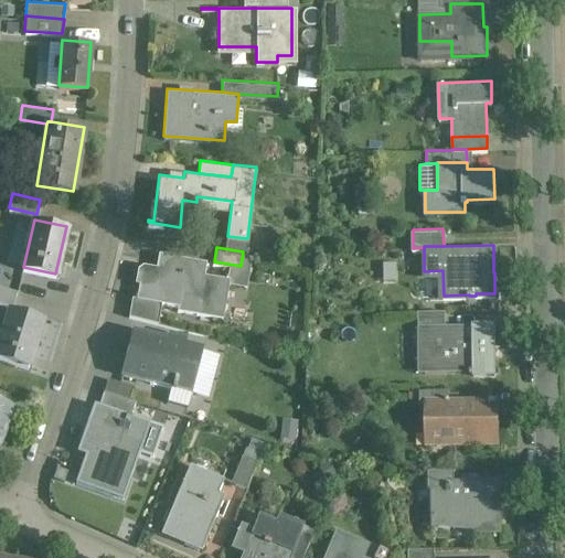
[(206,259),(159,250),(156,266),(145,264),(139,268),(137,279),(139,279),(136,296),(137,296),(161,300),(178,303),(177,308),(223,315),(230,276),(227,276),(227,275),(225,275),(225,276),(204,272),(206,259)]
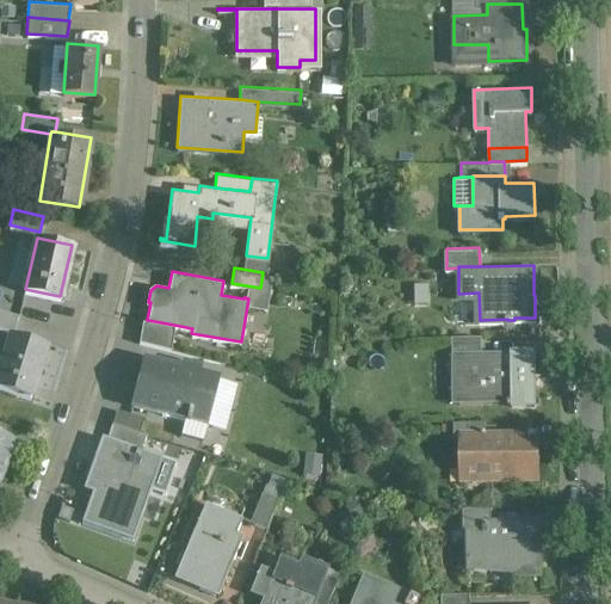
[(18,313),(0,307),(0,324),(13,328),(18,313)]
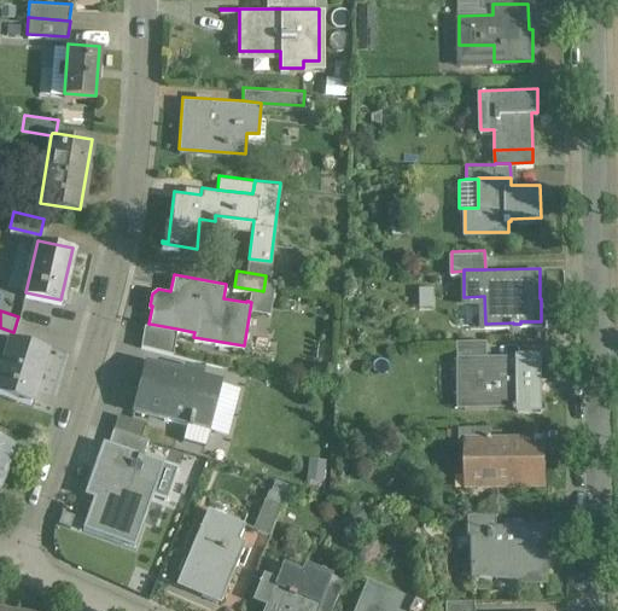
[(176,329),(150,324),(149,324),(144,323),(140,343),(173,351),(176,329)]
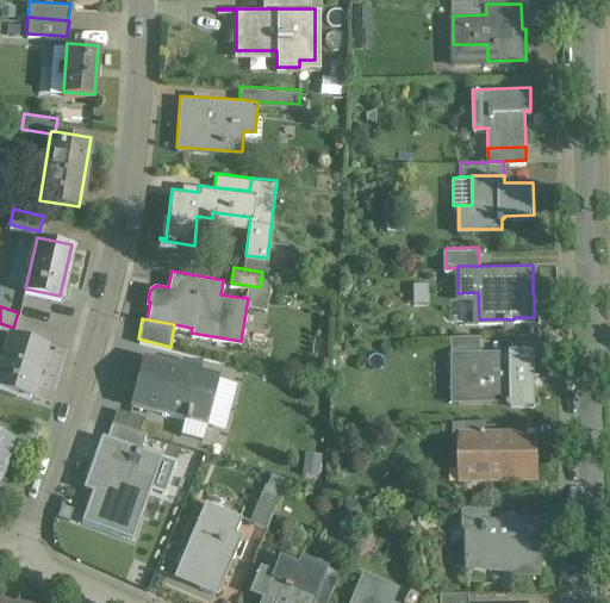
[(44,343),(11,333),(0,368),(0,385),(29,393),(44,343)]
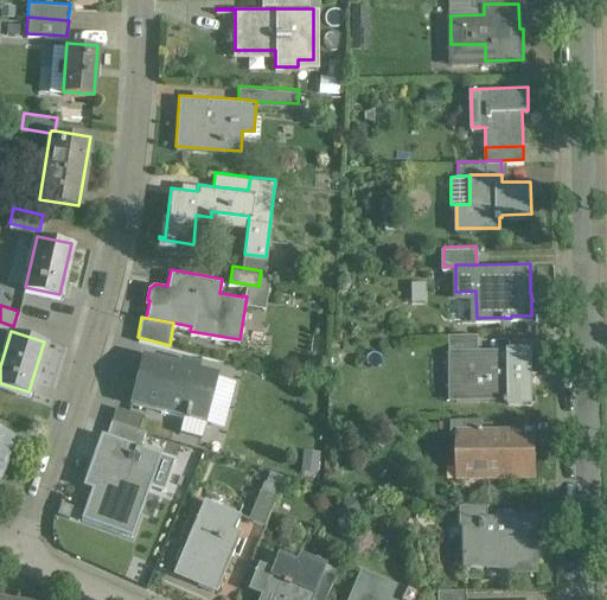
[(479,331),(449,332),(449,349),(455,349),(455,348),(479,348),(479,331)]
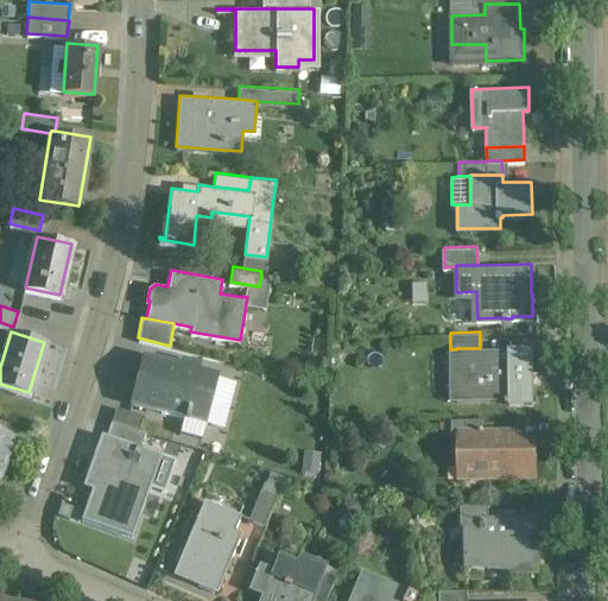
[(480,348),(456,348),(456,349),(457,398),(506,397),(506,400),(533,400),(532,347),(480,348)]
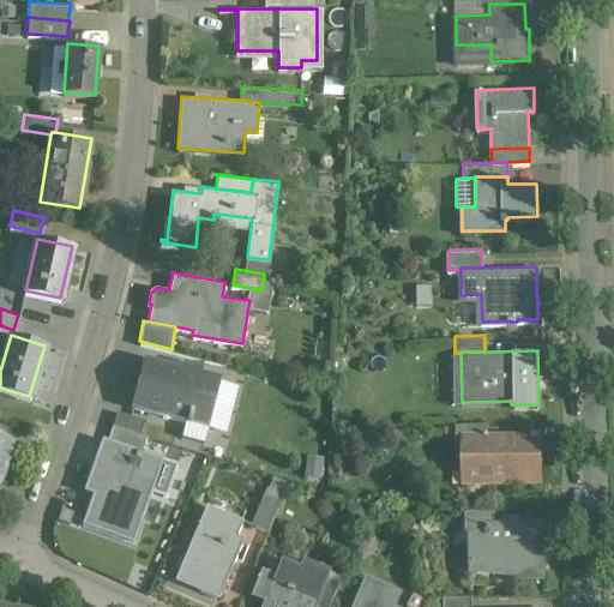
[(221,377),(148,358),(142,379),(138,378),(132,403),(164,410),(164,412),(190,418),(191,416),(209,421),(221,377)]
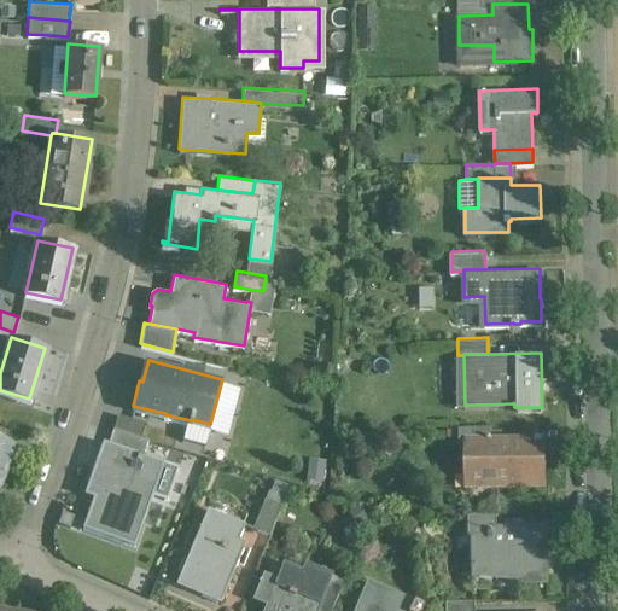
[(145,419),(117,412),(112,426),(140,435),(145,419)]
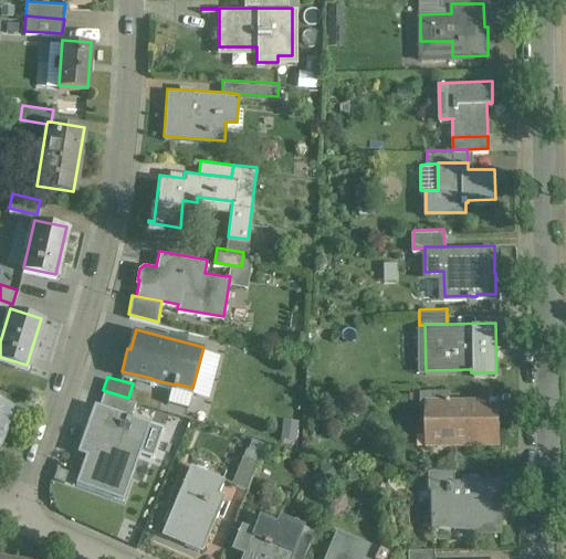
[(450,388),(420,389),(421,402),(426,402),(426,403),(428,403),(428,401),(450,401),(450,388)]
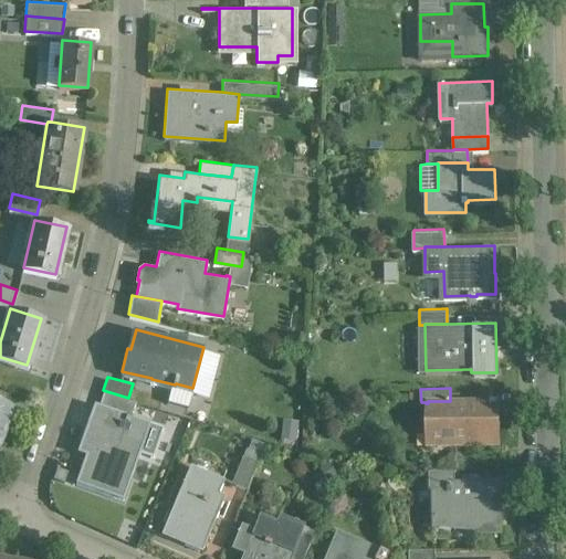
[(128,398),(103,390),(100,403),(130,414),(135,400),(128,398)]
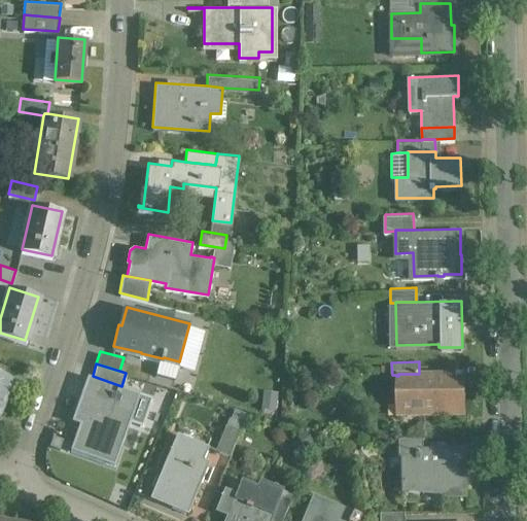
[(419,374),(398,374),(398,376),(398,389),(399,389),(400,413),(401,413),(401,408),(461,407),(462,412),(463,412),(462,372),(457,372),(457,374),(419,374)]
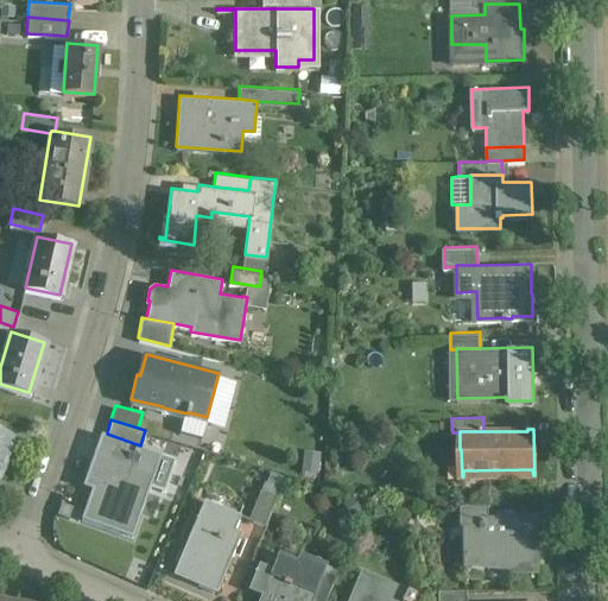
[(0,469),(13,437),(0,432),(0,469)]
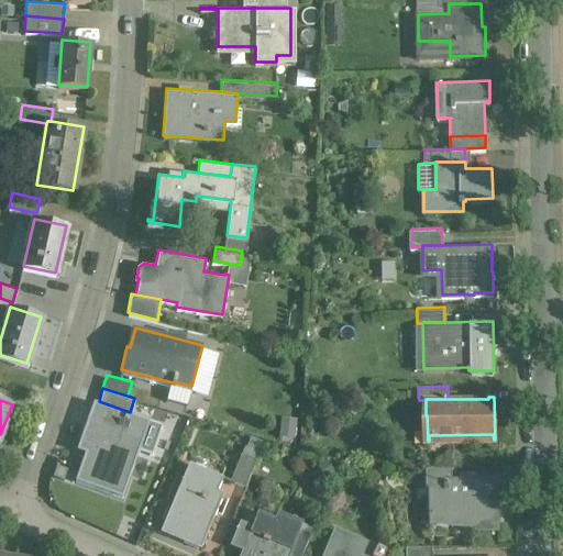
[(99,401),(94,400),(81,435),(90,438),(76,478),(122,493),(139,446),(132,444),(142,417),(130,412),(99,401)]
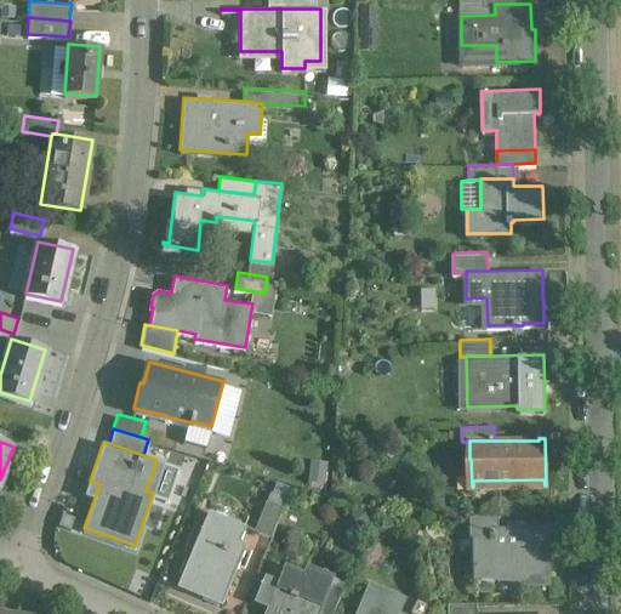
[(283,505),(266,498),(254,528),(269,535),(283,505)]
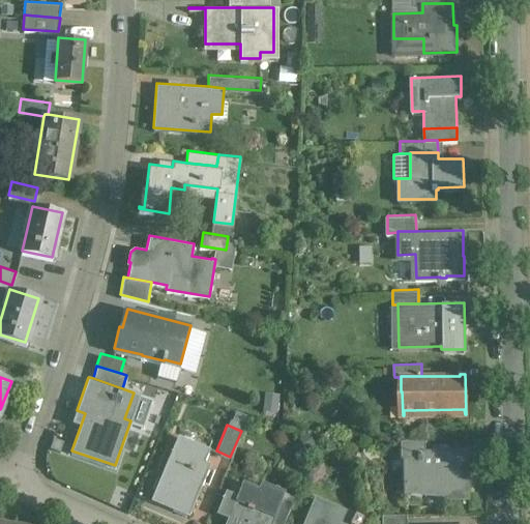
[(210,447),(178,434),(162,471),(168,474),(156,501),(188,515),(210,462),(205,459),(210,447)]
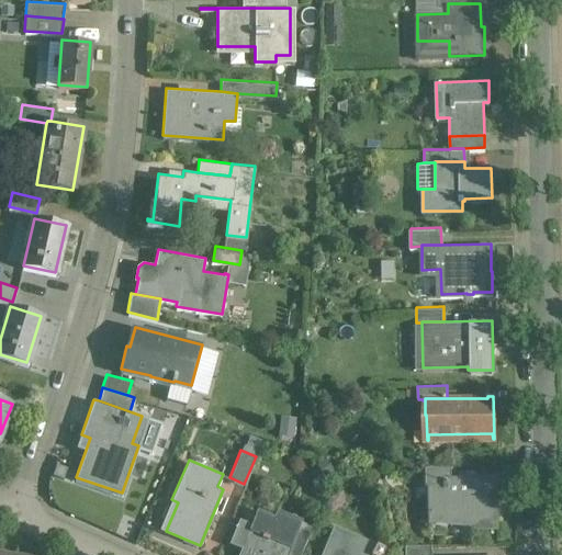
[(453,464),(426,465),(426,466),(427,466),(428,478),(452,477),(451,466),(453,466),(453,464)]
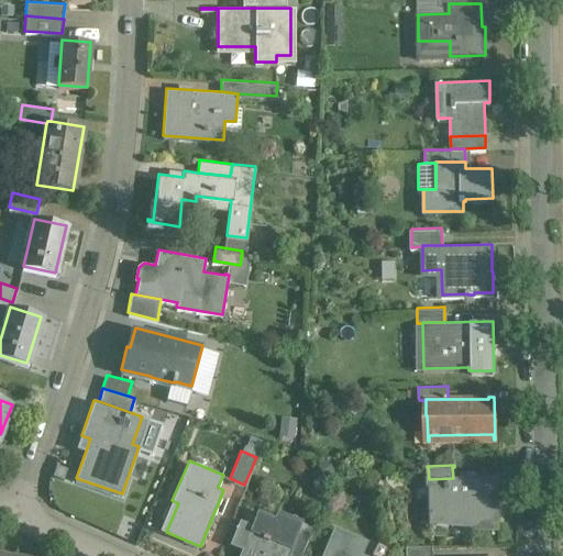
[(453,478),(429,479),(430,522),(464,526),(500,525),(499,477),(453,478)]
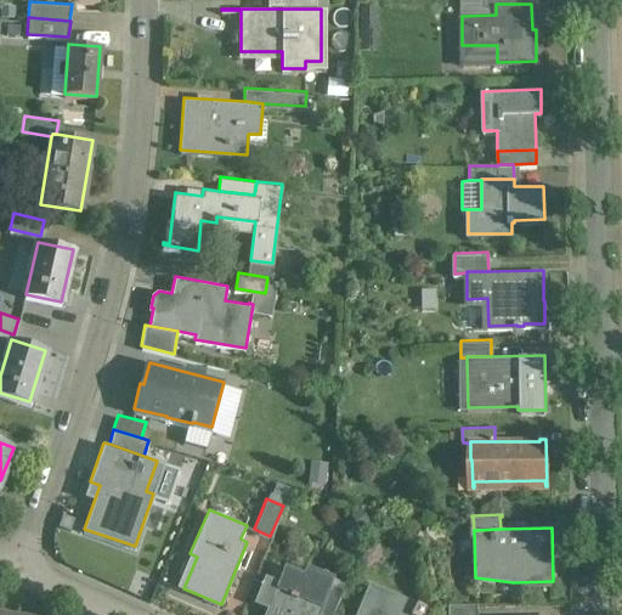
[(307,565),(304,573),(286,564),(277,584),(271,581),(264,603),(269,605),(264,614),(316,614),(331,584),(333,576),(307,565)]
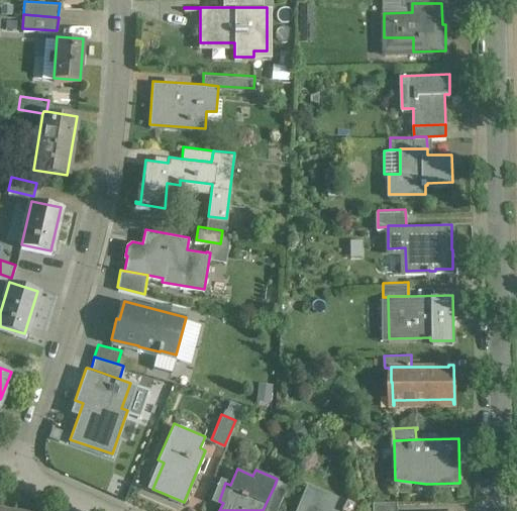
[(337,496),(306,483),(294,510),(337,510),(338,510),(332,508),(337,496)]
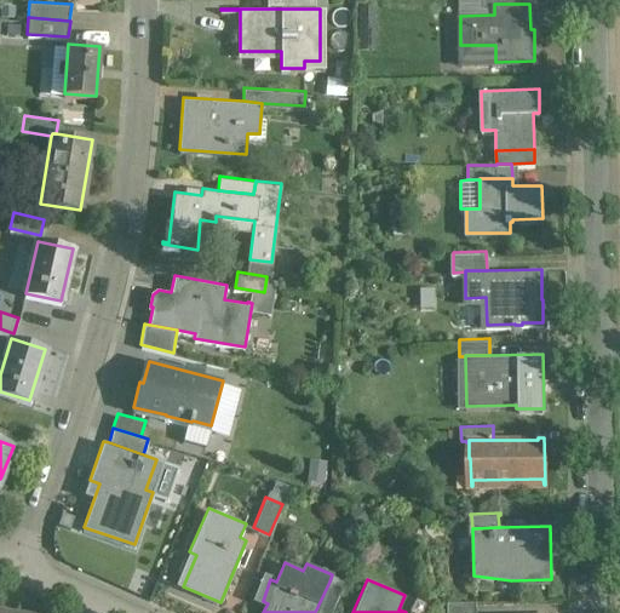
[(331,612),(342,586),(329,582),(317,609),(325,612),(331,612)]
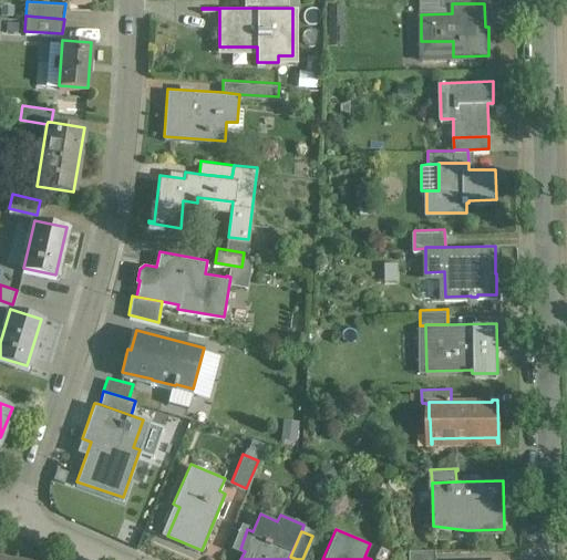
[(436,548),(408,549),(408,559),(432,559),(433,550),(436,550),(436,548)]
